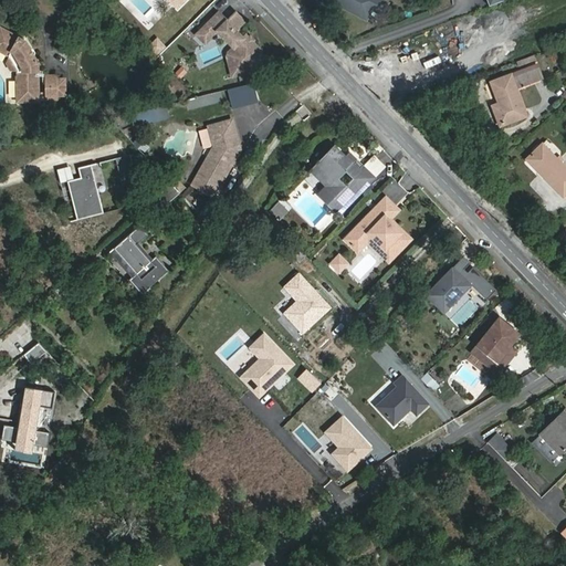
[(384,14),(389,3),(381,0),(337,0),(347,4),(345,8),(368,20),(374,10),(384,14)]
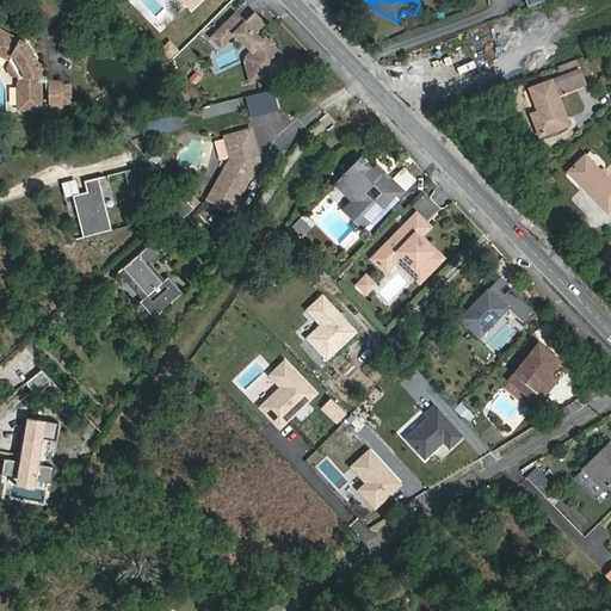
[(238,12),(214,36),(223,45),(236,32),(251,47),(254,49),(248,55),(250,56),(247,60),(246,60),(247,67),(251,81),(285,73),(283,59),(278,55),(282,51),(275,44),(276,42),(272,38),(270,39),(267,37),(264,39),(255,31),(265,22),(255,12),(247,20),(238,12)]
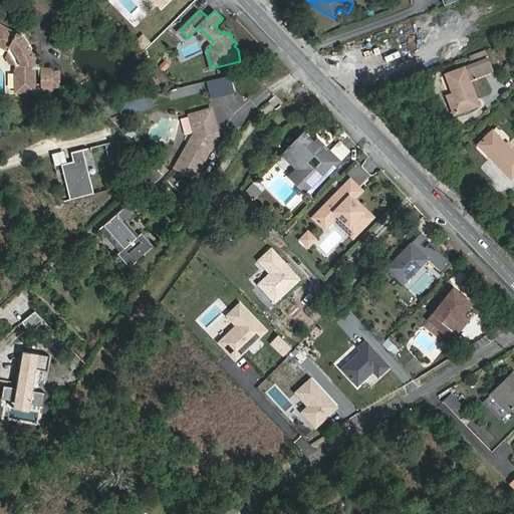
[(32,65),(35,65),(35,58),(23,36),(1,24),(0,25),(0,44),(11,51),(19,64),(17,64),(17,71),(17,92),(35,92),(35,69),(32,69),(32,65)]
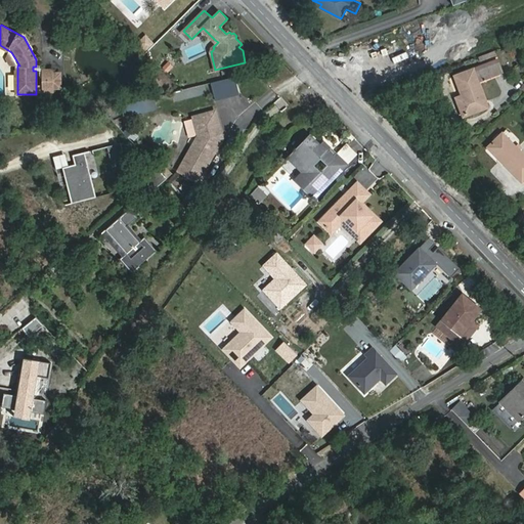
[(144,51),(155,43),(145,33),(136,42),(144,51)]
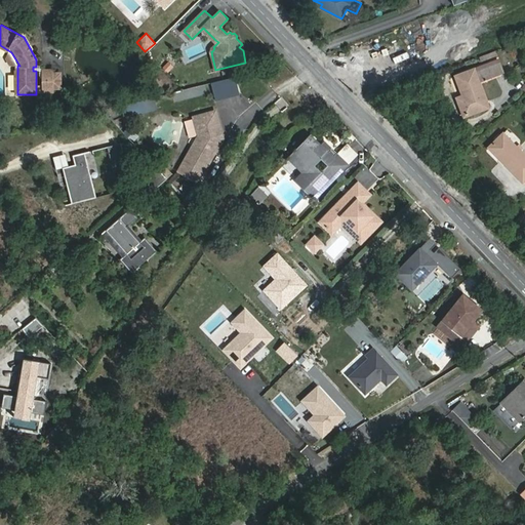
[(12,66),(17,66),(19,66),(11,52),(9,57),(12,66)]
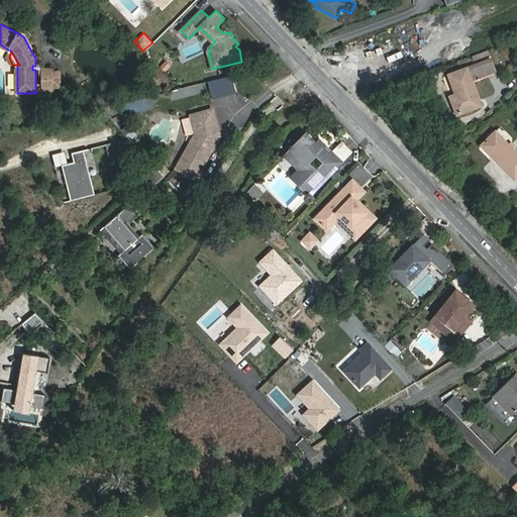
[(472,79),(494,71),(491,61),(449,76),(456,95),(450,97),(456,114),(481,105),(472,79)]
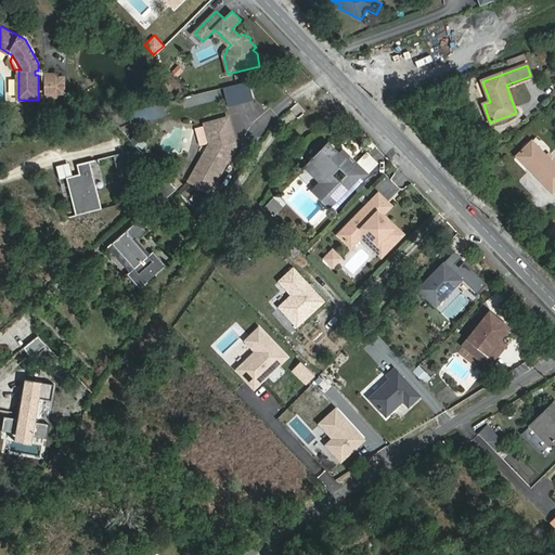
[(59,75),(47,75),(47,99),(57,99),(57,94),(59,79),(59,75)]
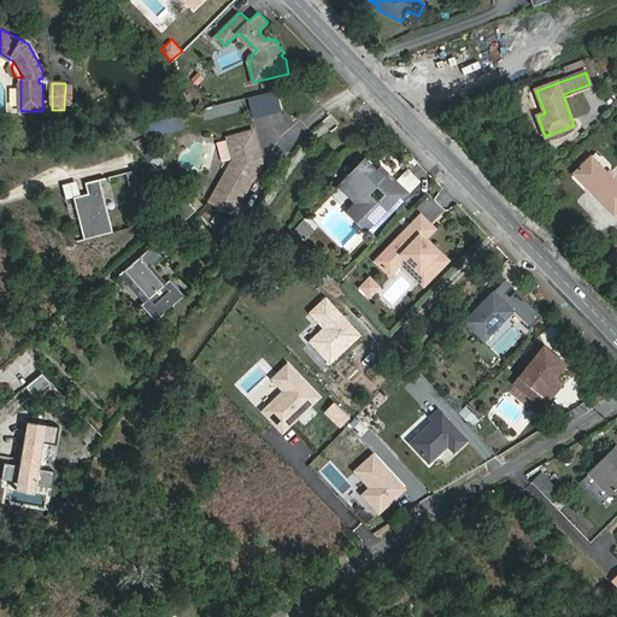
[(141,125),(146,139),(184,125),(181,112),(141,125)]
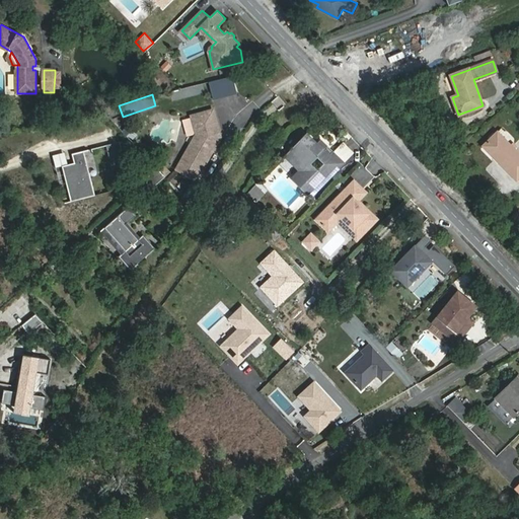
[(214,112),(193,118),(199,134),(199,136),(177,169),(197,180),(220,141),(218,134),(221,133),(214,112)]
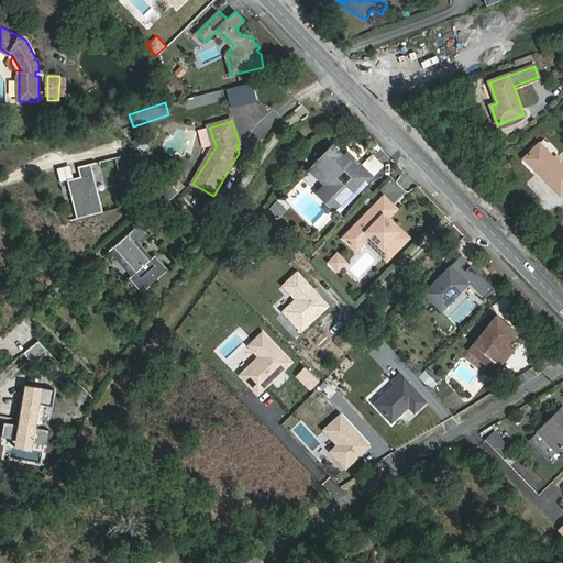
[(140,136),(133,142),(140,151),(146,145),(140,136)]
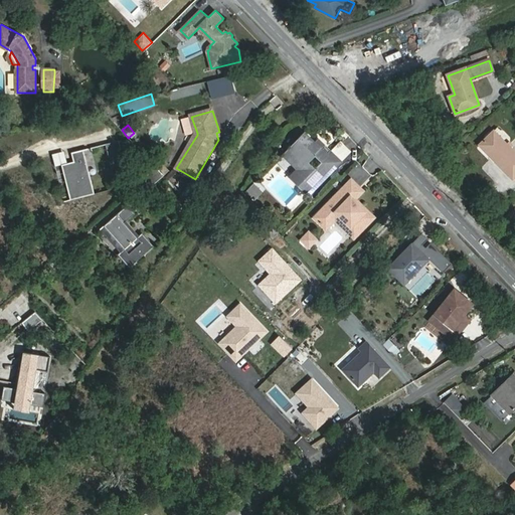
[(512,178),(514,176),(514,174),(514,153),(494,131),(480,145),(512,178)]
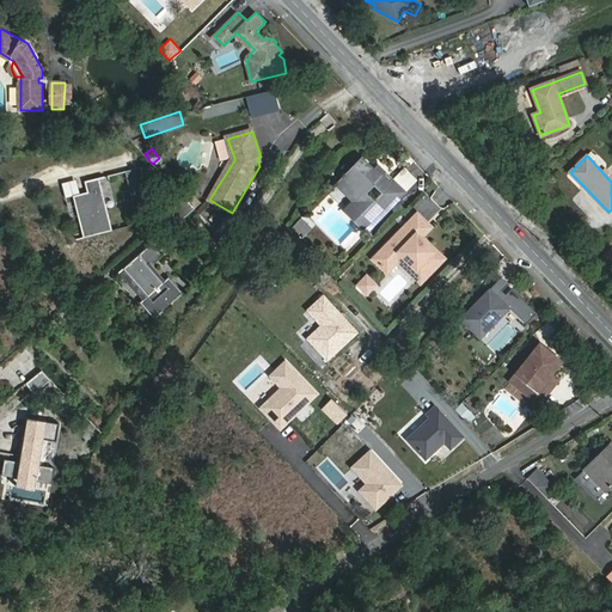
[(354,202),(346,210),(367,232),(404,193),(392,182),(390,184),(380,175),(377,178),(373,175),(374,172),(362,159),(344,178),(354,188),(354,202)]
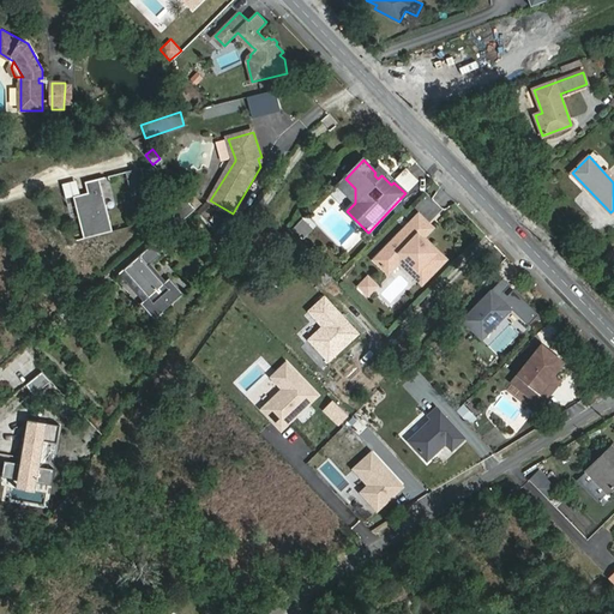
[(375,173),(374,175),(378,179),(381,175),(384,173),(380,169),(375,173)]
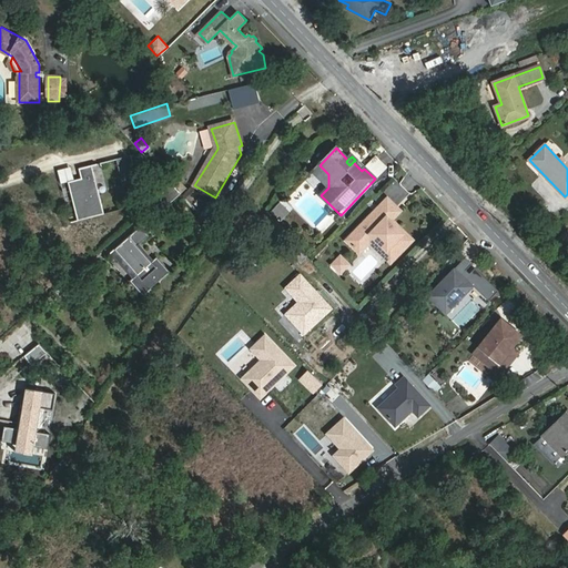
[(68,181),(78,220),(104,213),(92,164),(81,168),(84,178),(81,178),(74,180),(68,181)]
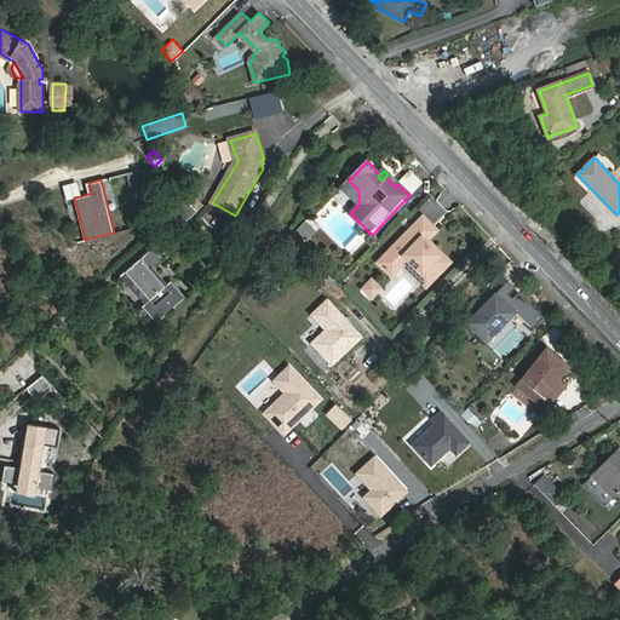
[(342,188),(359,205),(359,190),(349,181),(342,188)]
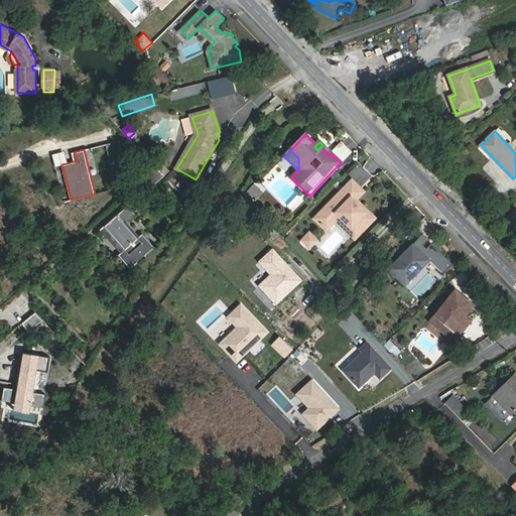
[(65,151),(52,154),(55,166),(61,164),(68,163),(65,151)]
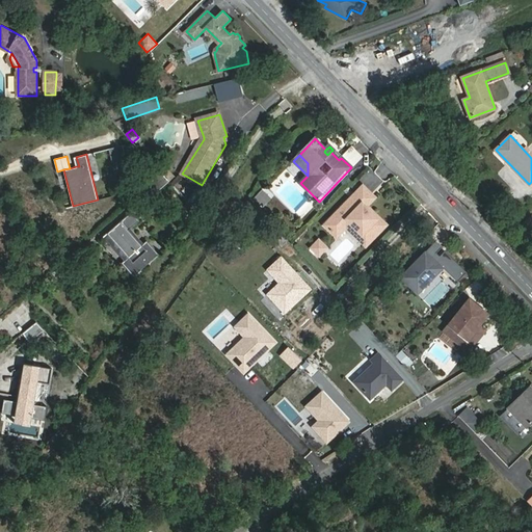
[(169,181),(162,171),(149,185),(157,193),(169,181)]
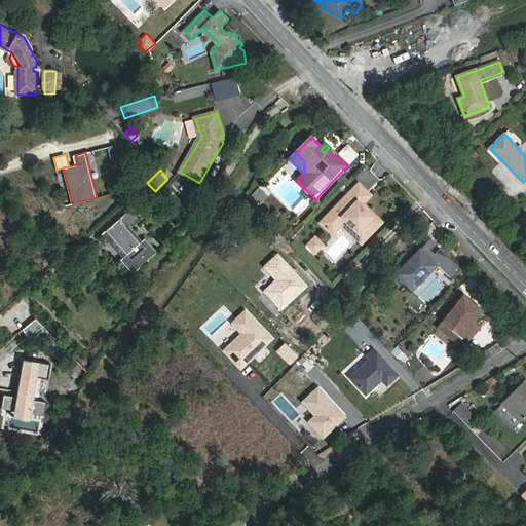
[(359,184),(350,192),(359,200),(359,201),(362,204),(370,196),(359,184)]
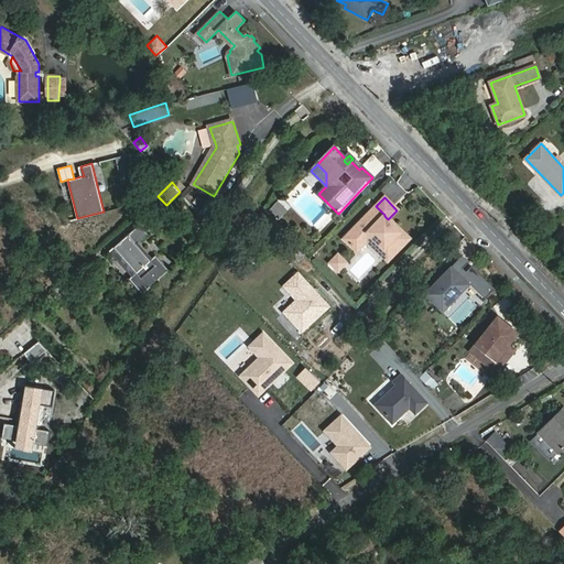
[(205,199),(199,212),(207,216),(214,204),(205,199)]
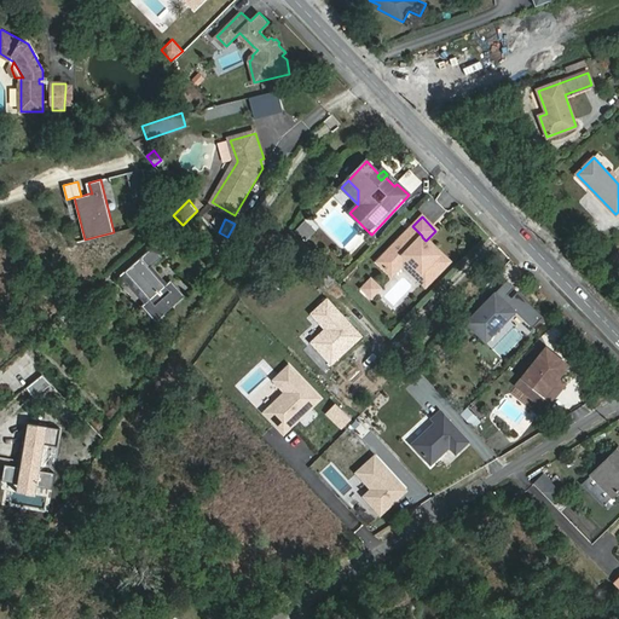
[(314,232),(304,221),(299,226),(310,236),(314,232)]
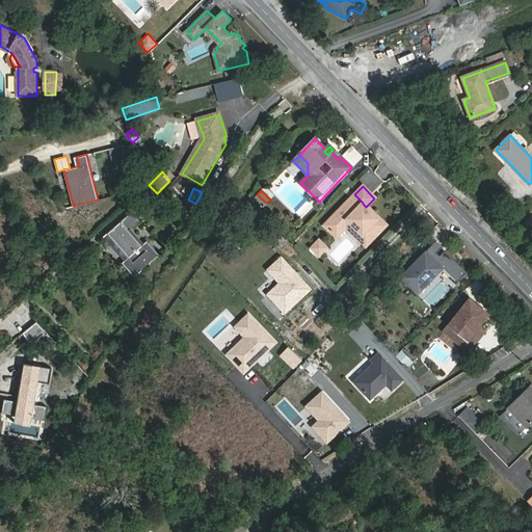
[(257,194),(254,197),(263,207),(266,203),(257,194)]
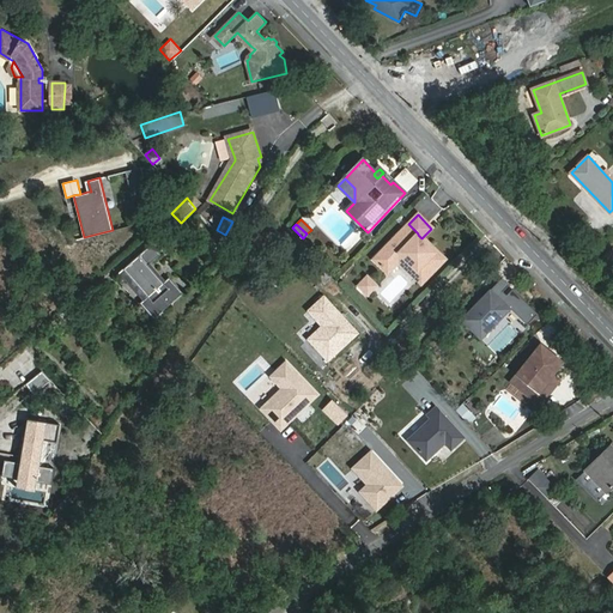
[(408,224),(374,260),(388,274),(399,262),(404,258),(417,271),(412,275),(422,285),(445,260),(436,252),(435,252),(422,238),(418,235),(418,234),(408,224)]
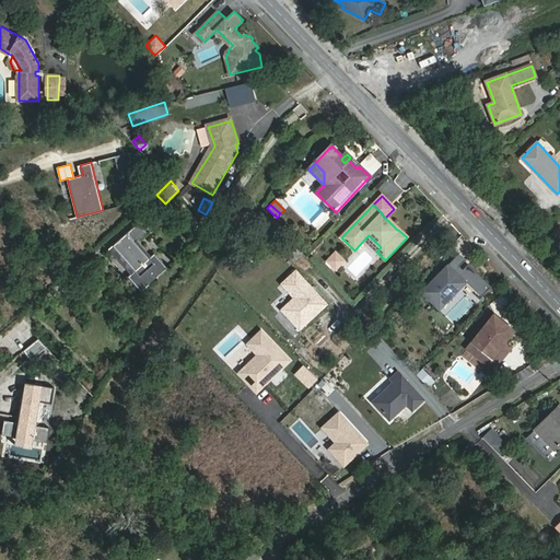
[(139,223),(114,245),(136,270),(131,275),(128,277),(141,291),(167,268),(155,253),(150,258),(136,243),(148,232),(139,223)]
